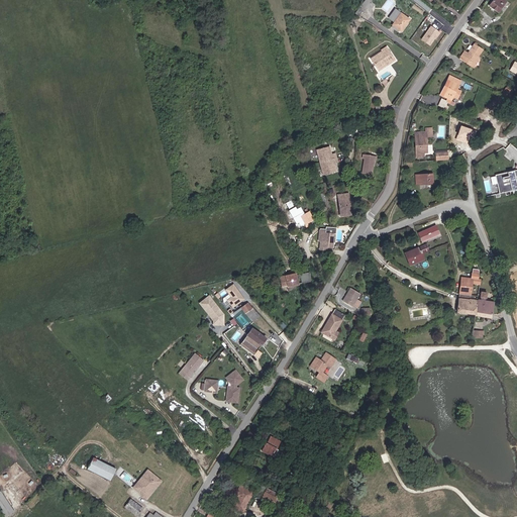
[(360,16),(372,0),(365,0),(355,13),(360,16)]
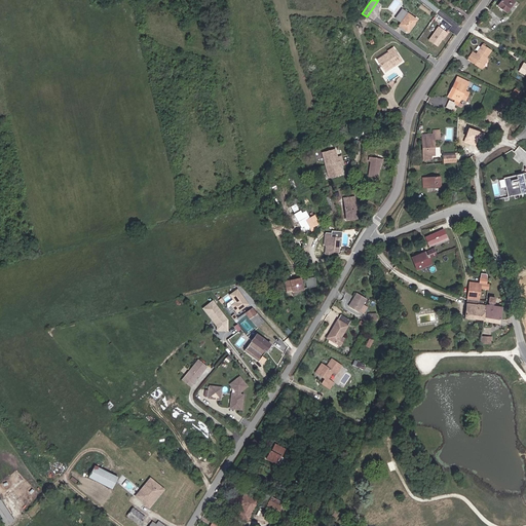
[(499,0),(497,3),(508,10),(514,2),(510,0),(499,0)]
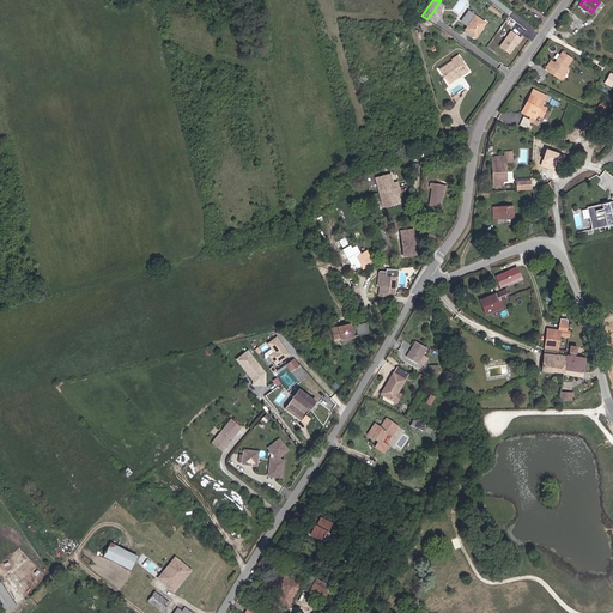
[(463,22),(463,23),(468,26),(465,30),(475,37),(485,24),(471,12),(471,13),(463,22)]
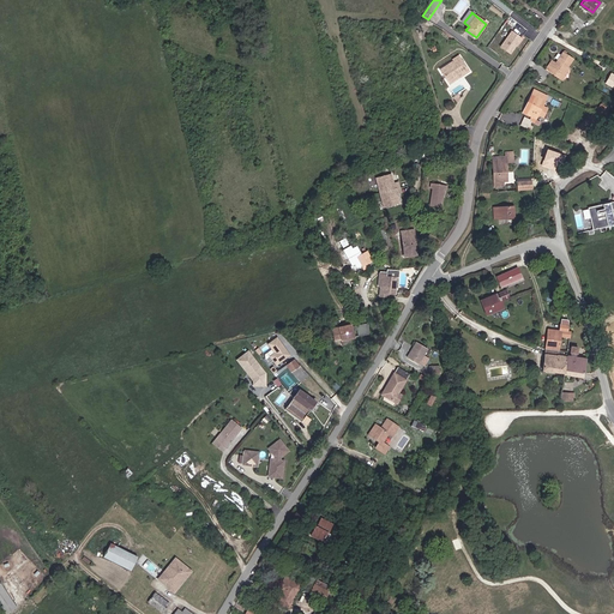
[(512,55),(524,37),(513,30),(501,47),(512,55)]
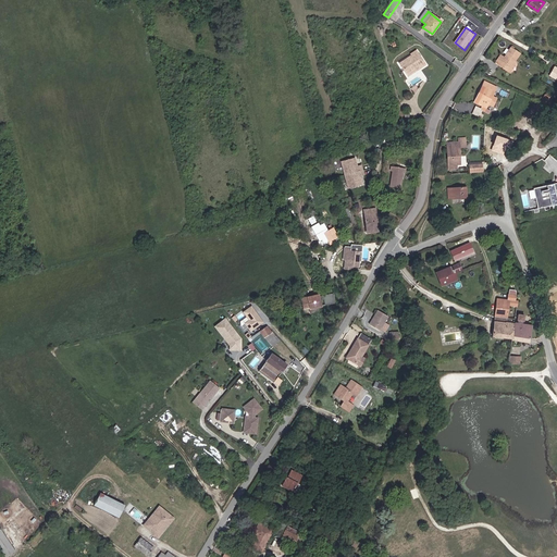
[(510,67),(516,60),(520,52),(512,47),(506,57),(502,54),(497,61),(503,65),(504,63),(510,67)]
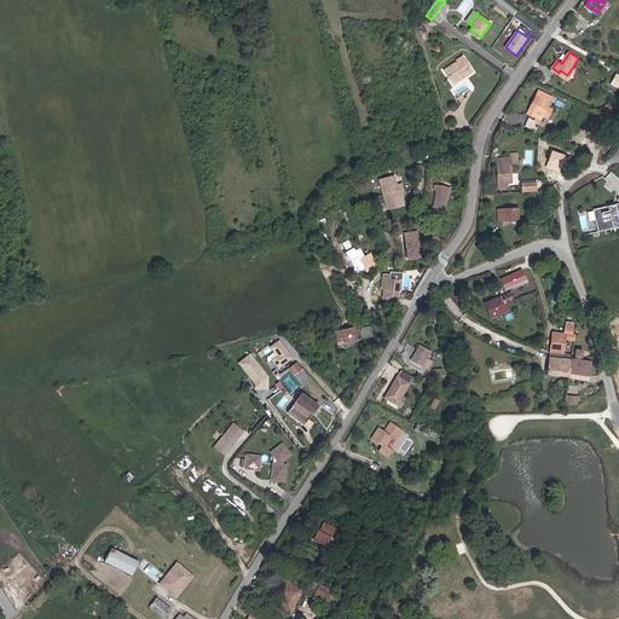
[(453,81),(468,71),(458,58),(444,68),(453,81)]
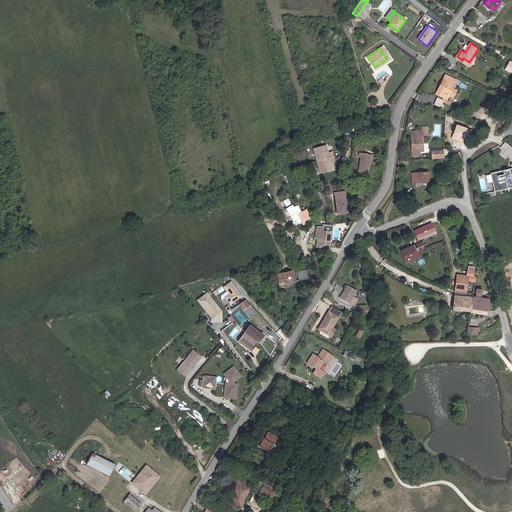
[(461,61),(469,67),(476,56),(474,55),(469,62),(463,58),(462,60),(461,61)]
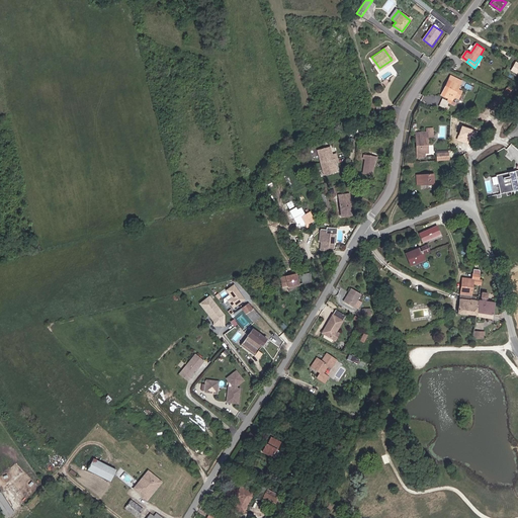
[(444,96),(455,101),(456,97),(459,91),(464,80),(451,74),(449,80),(452,81),(444,96)]
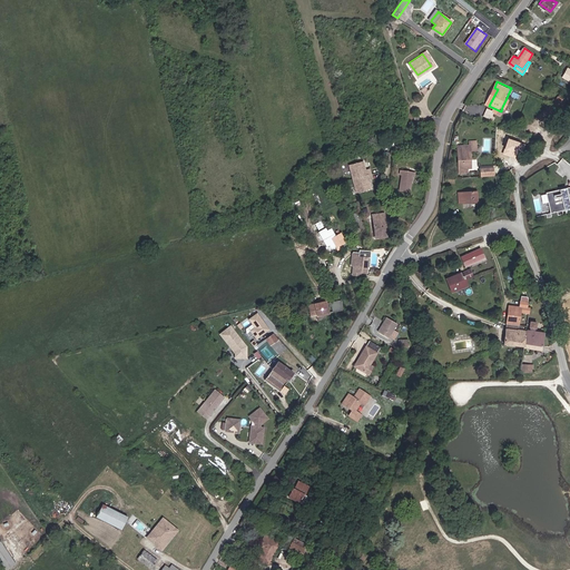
[(485,105),(489,106),(498,89),(494,88),(485,105)]
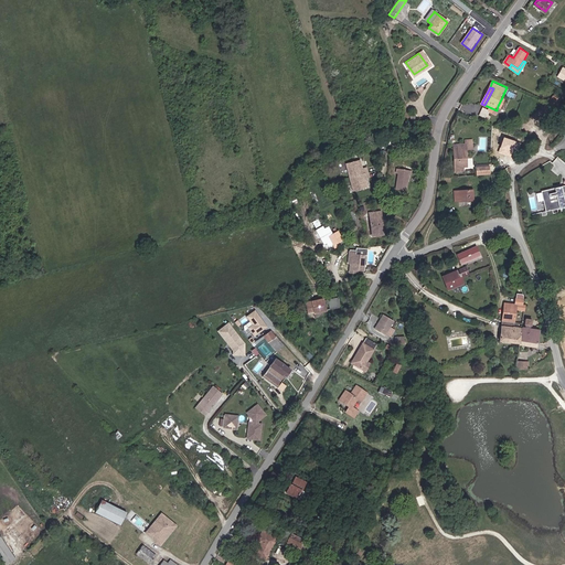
[(409,124),(414,123),(409,109),(405,110),(409,124)]
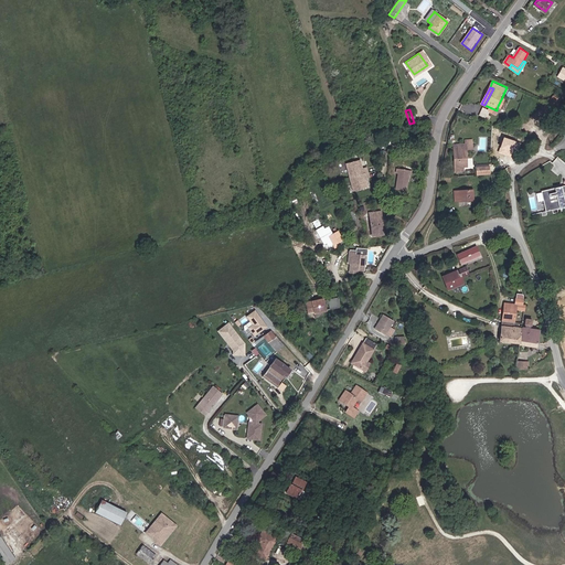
[(464,166),(468,166),(467,149),(465,149),(464,144),(452,145),(455,162),(455,171),(464,170),(464,166)]
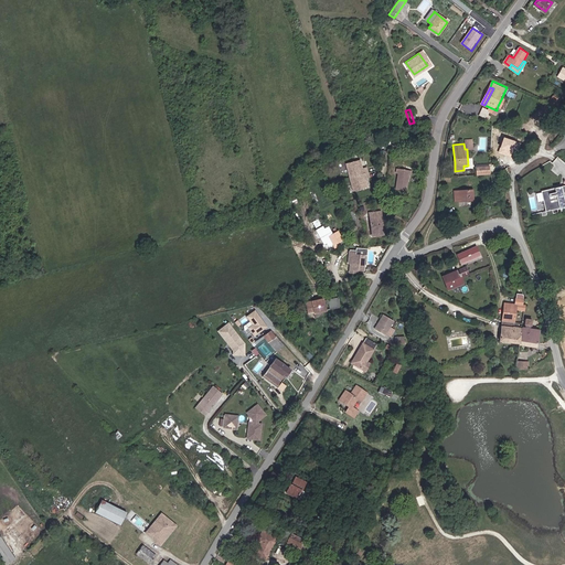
[(343,163),(352,191),(364,188),(362,179),(366,178),(364,168),(359,169),(355,160),(343,163)]
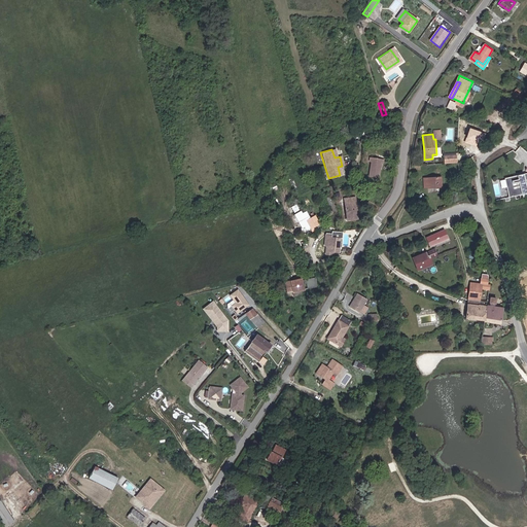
[(459,161),(458,152),(446,153),(447,162),(459,161)]
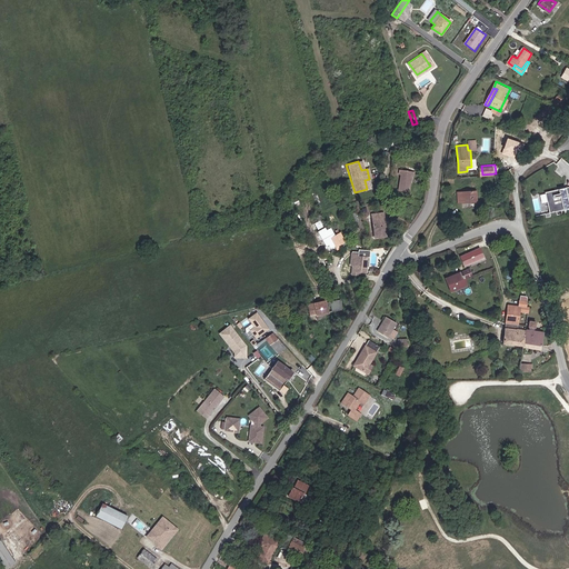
[(410,173),(409,173),(410,167),(400,167),(399,173),(397,188),(408,189),(410,173)]
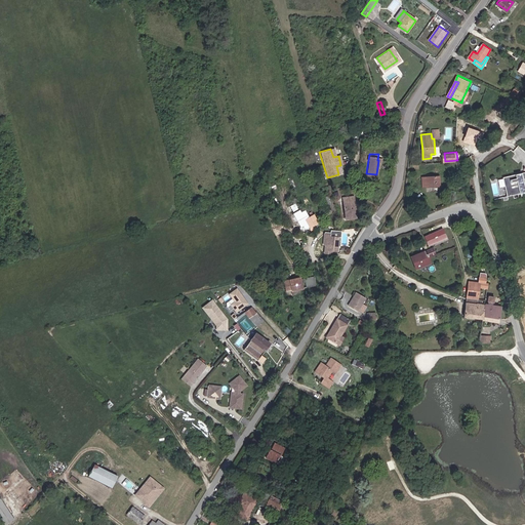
[(517,186),(515,179),(524,176),(524,169),(500,176),(506,196),(524,190),(524,185),(524,184),(517,186)]
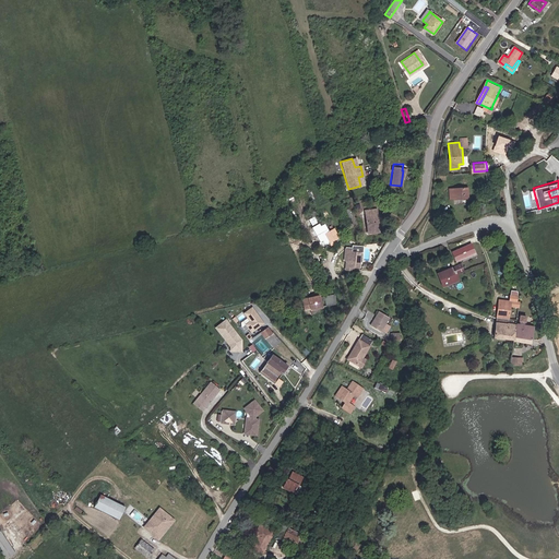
[(448,199),(466,198),(465,186),(447,188),(448,199)]
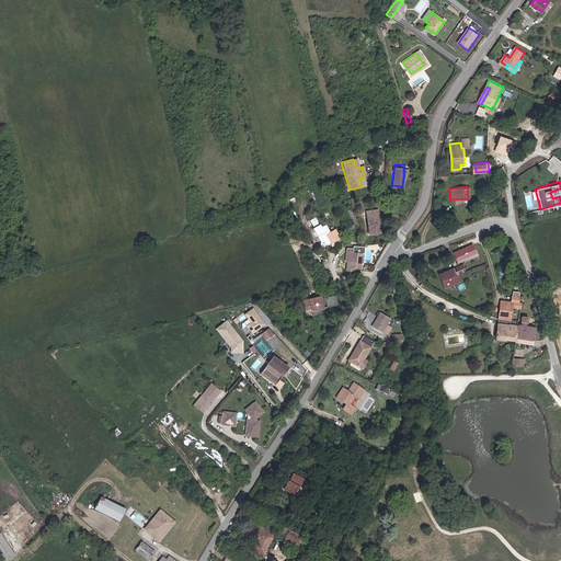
[(341,227),(345,222),(333,210),(329,215),(341,227)]
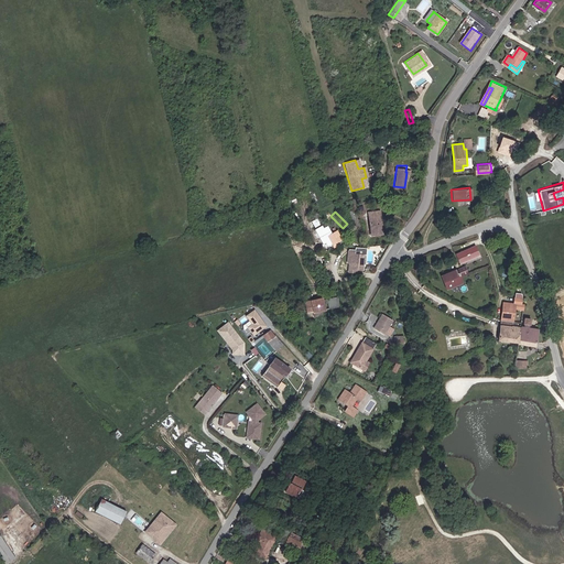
[(371,237),(383,236),(381,214),(368,215),(371,237)]
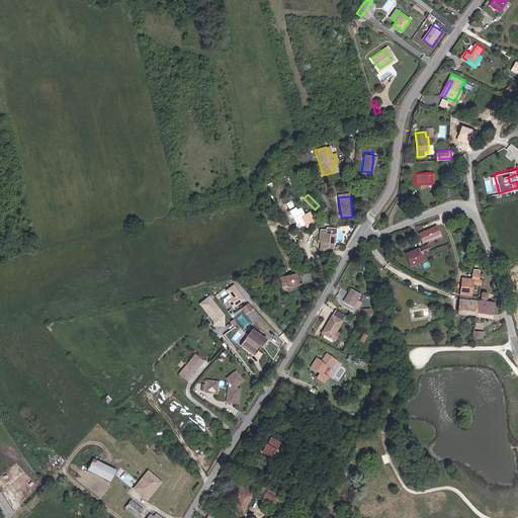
[(296,212),(304,225),(314,220),(308,206),(296,212)]
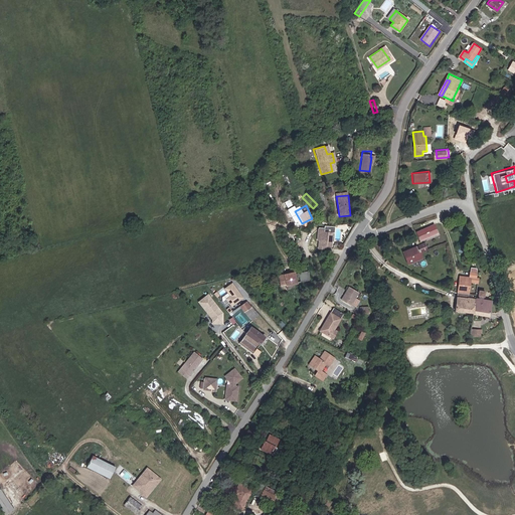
[(418,237),(437,229),(435,223),(415,230),(418,237)]
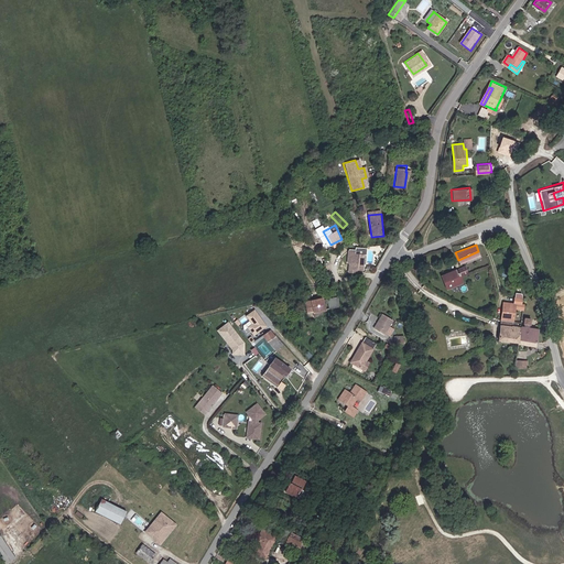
[(357,270),(360,271),(362,255),(355,253),(356,250),(347,249),(346,261),(348,261),(347,271),(356,272),(357,270)]
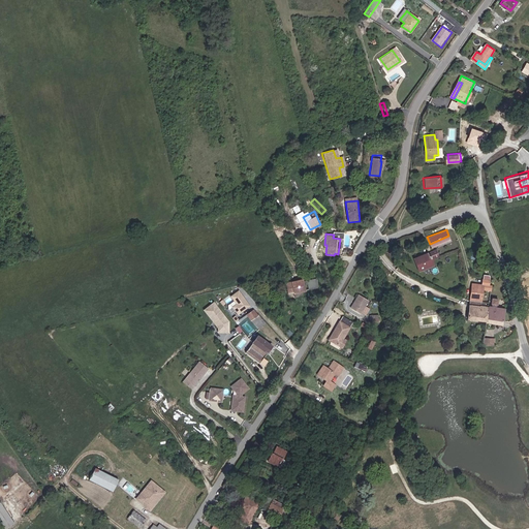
[(436,259),(443,255),(440,248),(433,252),(436,259)]
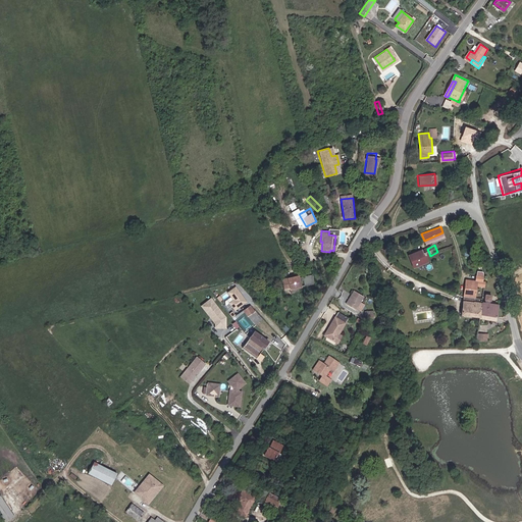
[(417,267),(432,260),(430,256),(427,249),(411,256),(417,267)]
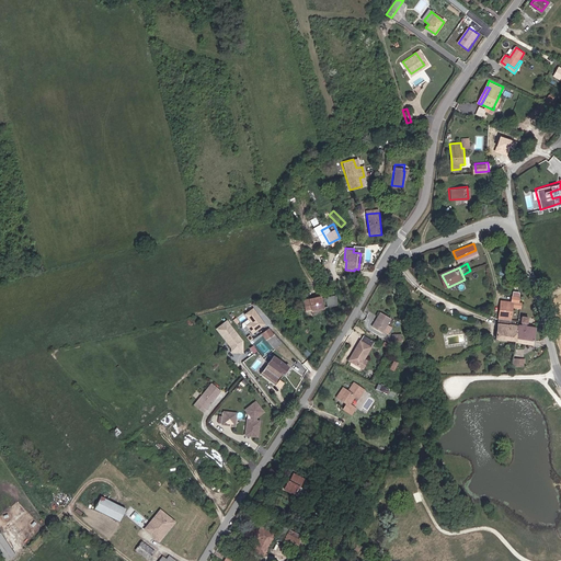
[(333,299),(334,299),(332,295),(333,295),(332,290),(322,294),(325,304),(328,302),(328,301),(333,299)]
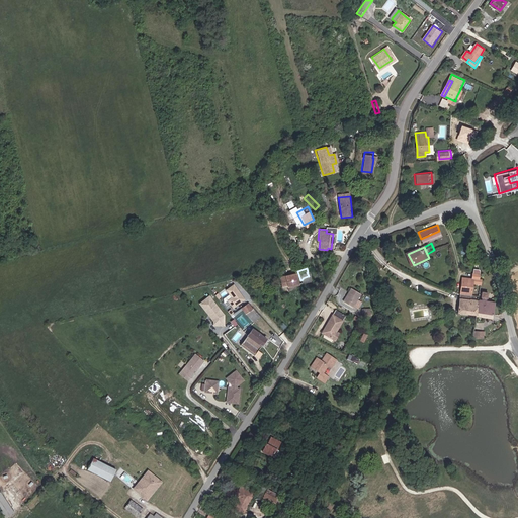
[(285,283),(296,281),(294,274),(287,276),(286,273),(278,276),(280,282),(284,280),(285,283)]
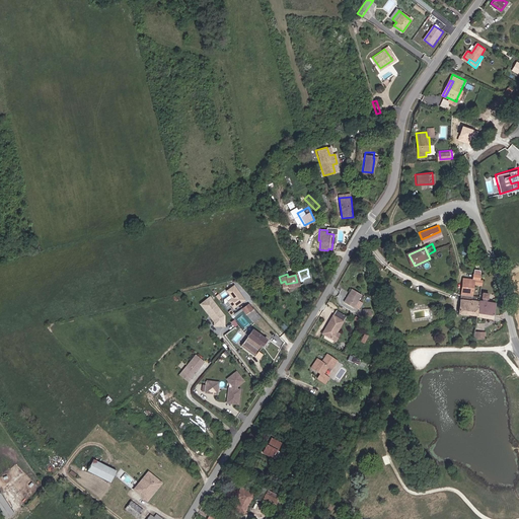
[(466,295),(471,296),(473,285),(479,286),(479,281),(477,280),(473,280),(470,280),(463,278),(461,294),(466,295)]
